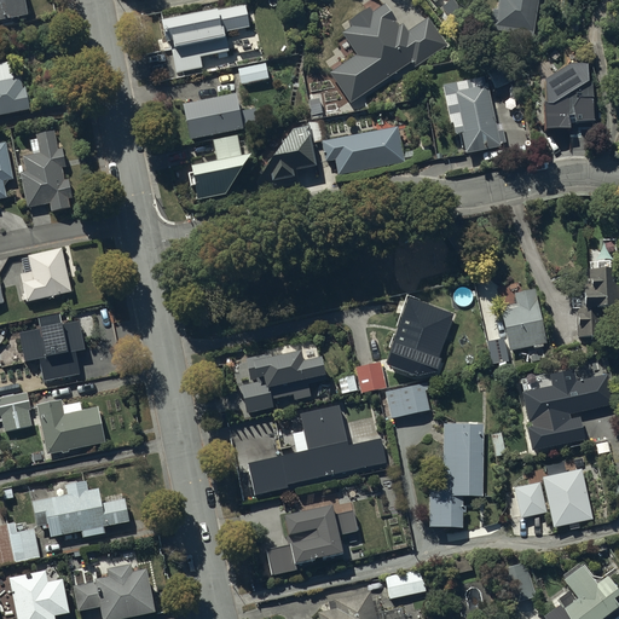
[(0,0),(0,24),(28,19),(24,0),(0,0)]
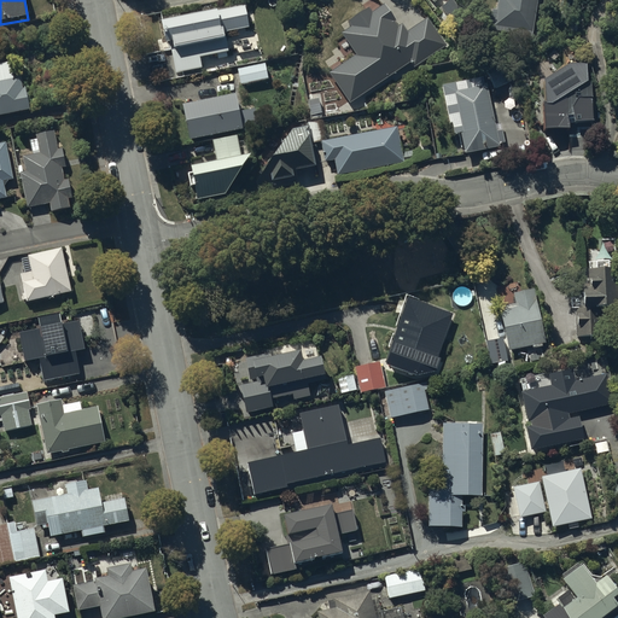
[(490,28),(531,34),(536,0),(497,0),(497,9),(493,9),(490,28)]
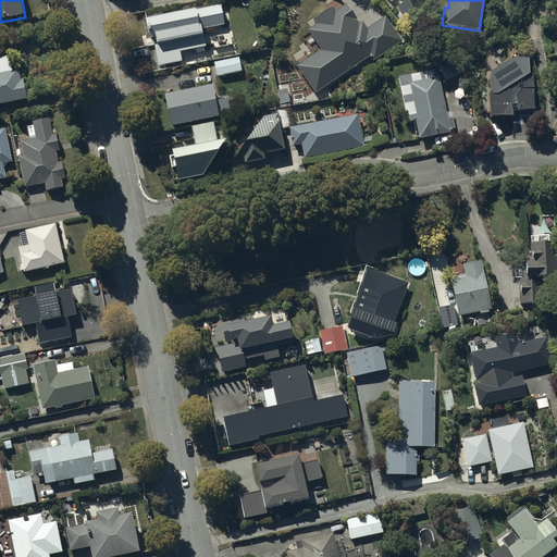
[(297,64),(316,90),(371,54),(374,59),(403,39),(385,15),(368,27),(363,20),(360,22),(346,1),(336,9),(333,4),(314,17),(318,22),(308,28),(321,48),(297,64)]
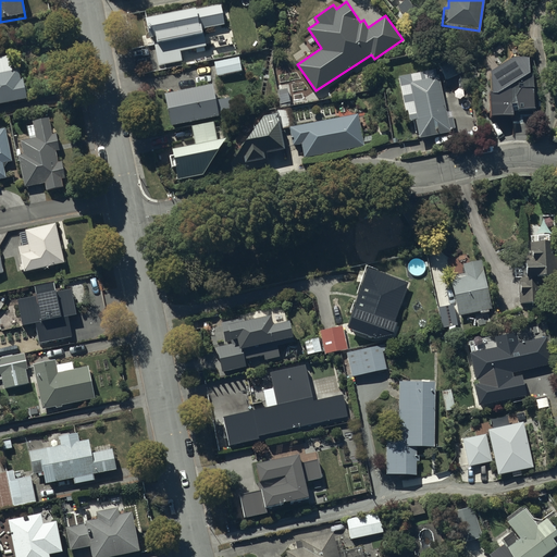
[(196,5),(146,15),(150,36),(153,35),(159,64),(183,60),(181,50),(196,47),(197,51),(206,50),(205,45),(214,44),(214,47),(232,44),(231,37),(233,37),(232,29),(230,29),(229,27),(226,27),(224,20),(230,19),(227,10),(222,11),(221,3),(196,8),(196,5)]
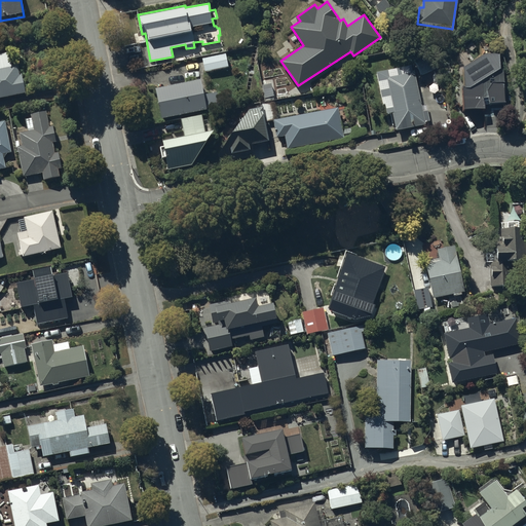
[(0,52),(0,96),(25,91),(22,73),(20,74),(17,63),(12,64),(9,51),(0,52)]
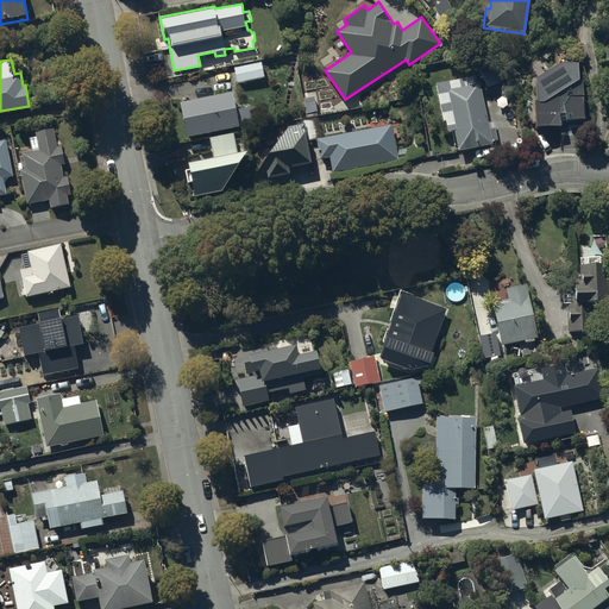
[(234,67),(238,82),(264,76),(262,61),(234,67)]
